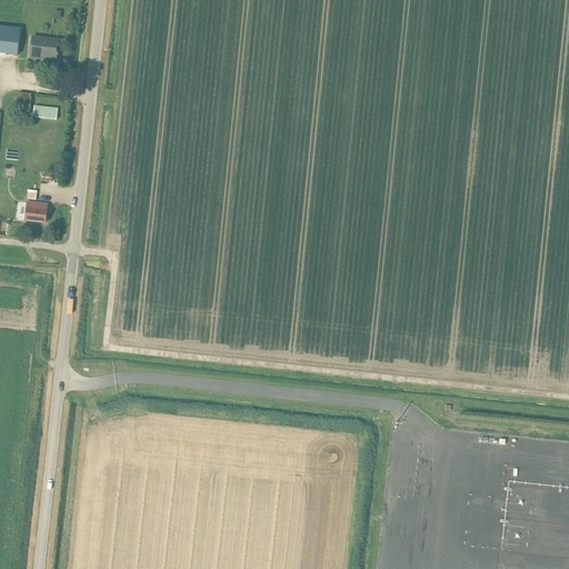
[(19,33),(0,30),(0,53),(17,56),(19,33)]
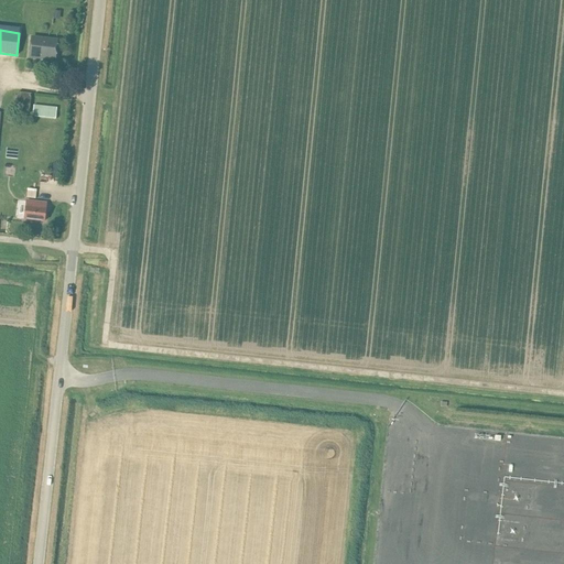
[(31,39),(29,57),(54,61),(56,41),(31,39)]
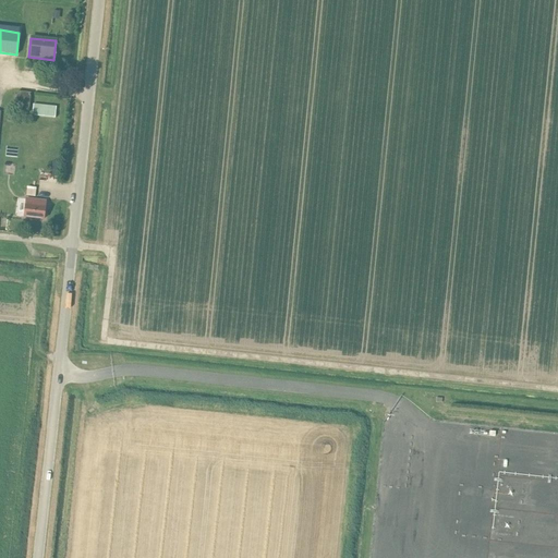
[(28,114),(31,93),(17,92),(15,112),(28,114)]
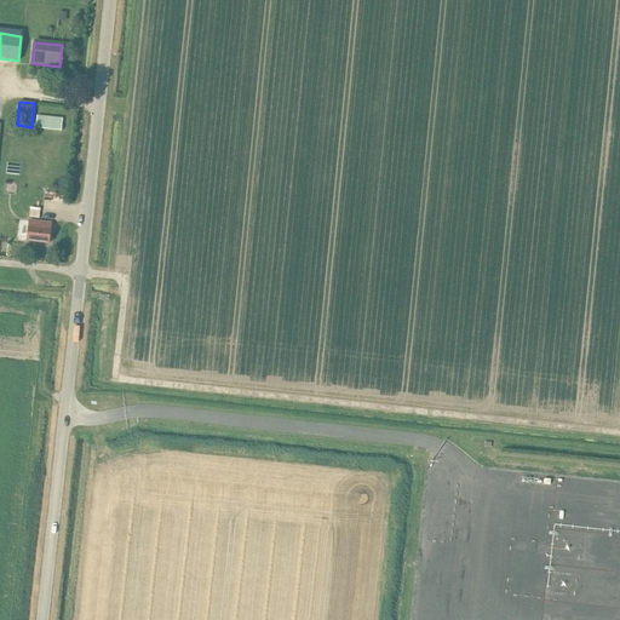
[(36,116),(35,128),(62,131),(63,119),(36,116)]
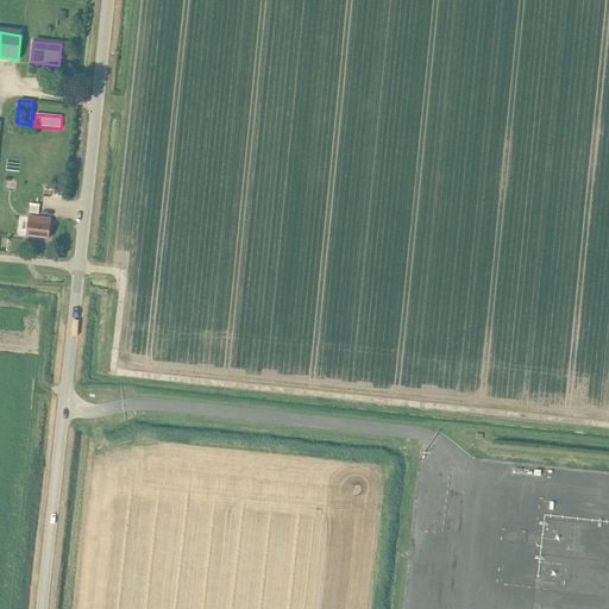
[(50,219),(27,217),(26,237),(48,239),(50,219)]
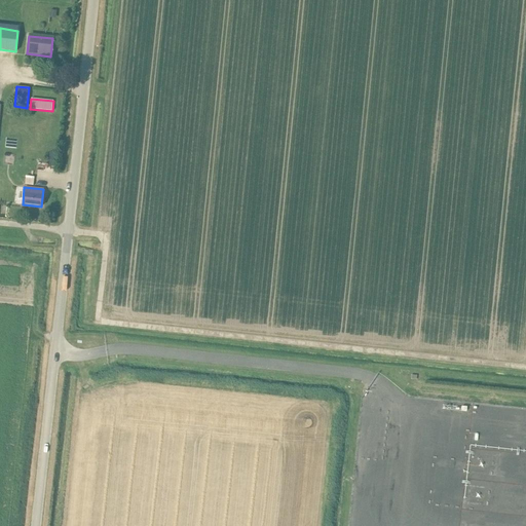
All buildings are outlined.
